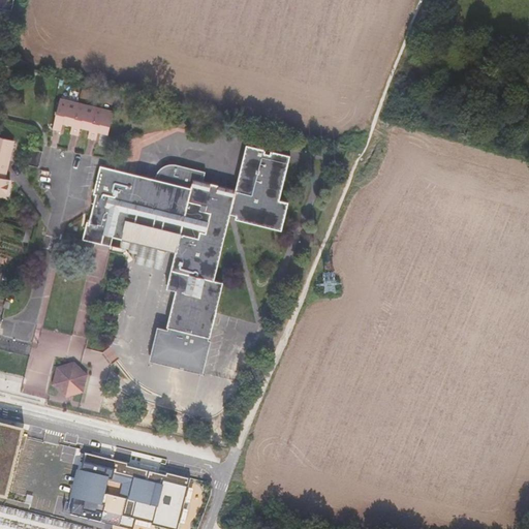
[(106,132),(112,110),(57,98),(51,128),(59,130),(60,122),(70,124),(68,132),(76,134),(79,126),(88,128),(86,136),(94,138),(96,130),(106,132)]
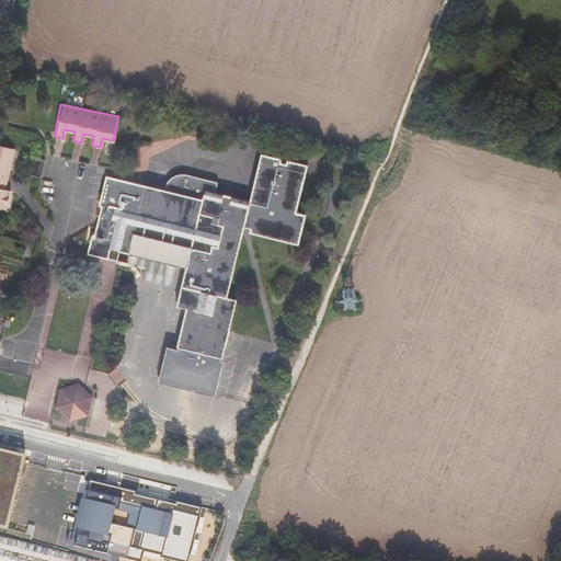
[(0,208),(4,210),(9,191),(3,190),(12,150),(0,147),(0,208)]
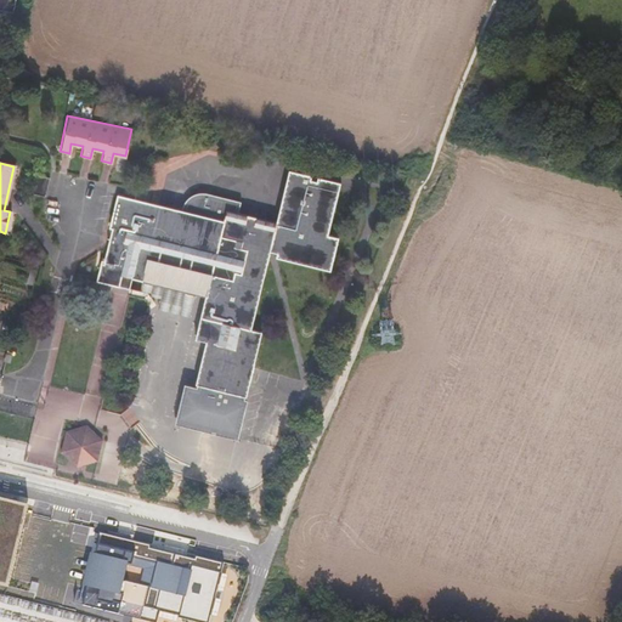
[(184,384),(174,424),(238,440),(247,399),(244,399),(246,395),(260,329),(249,327),(255,301),(269,247),(276,249),(275,253),(328,266),(337,235),(326,231),(338,180),(287,168),(275,220),(239,211),(242,201),(208,193),(203,192),(201,193),(196,193),(192,196),(188,199),(186,203),(184,209),(116,193),(108,227),(111,228),(103,261),(100,261),(95,281),(119,287),(120,276),(130,278),(142,281),(194,293),(204,295),(194,338),(204,340),(196,384),(194,386),(184,384)]
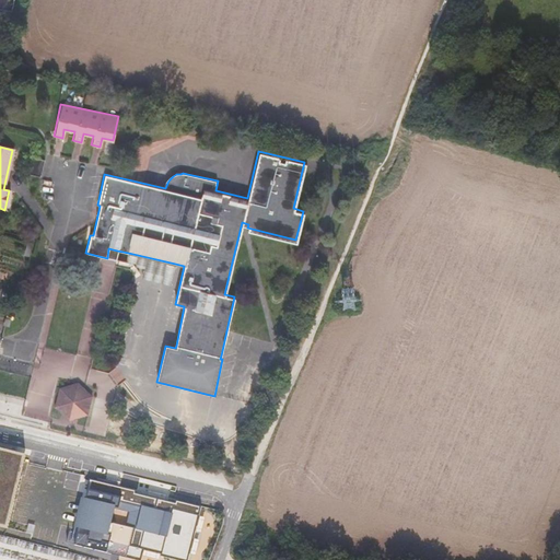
[(24,174),(39,177),(44,161),(27,158),(24,174)]
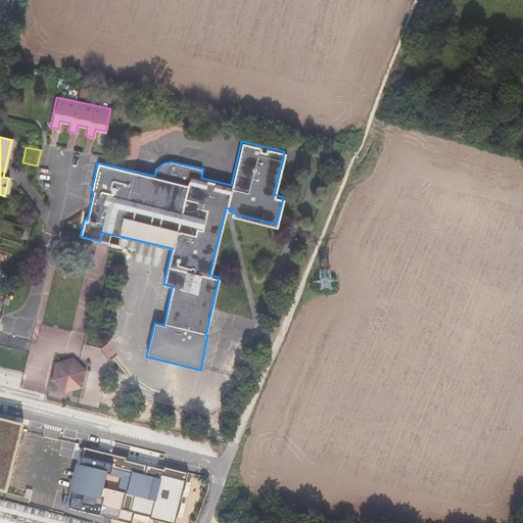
[(107,242),(109,234),(101,232),(100,241),(107,242)]
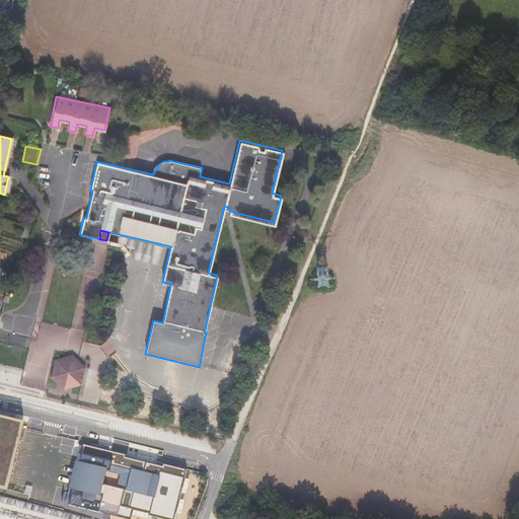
[(162,244),(119,234),(117,242),(126,244),(125,249),(132,251),(130,257),(158,264),(162,244)]
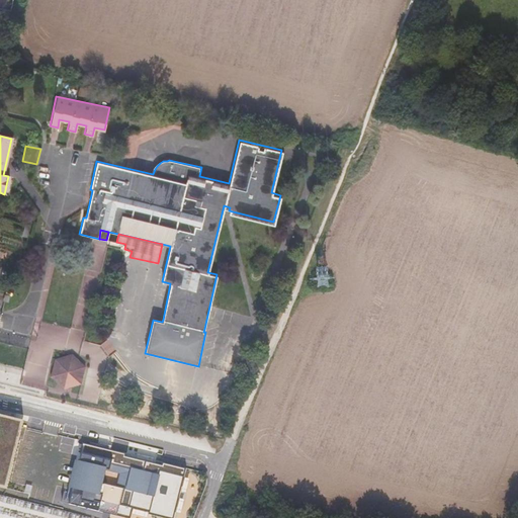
[(9,283),(13,268),(4,266),(1,280),(9,283)]
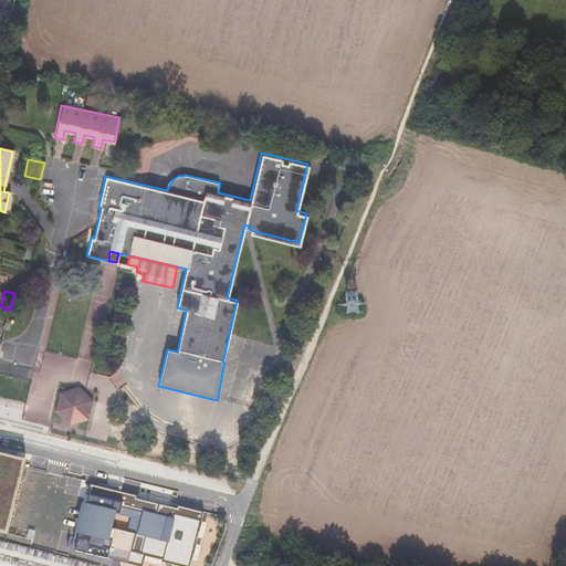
[(90,419),(94,400),(79,386),(60,391),(55,411),(70,426),(90,419)]
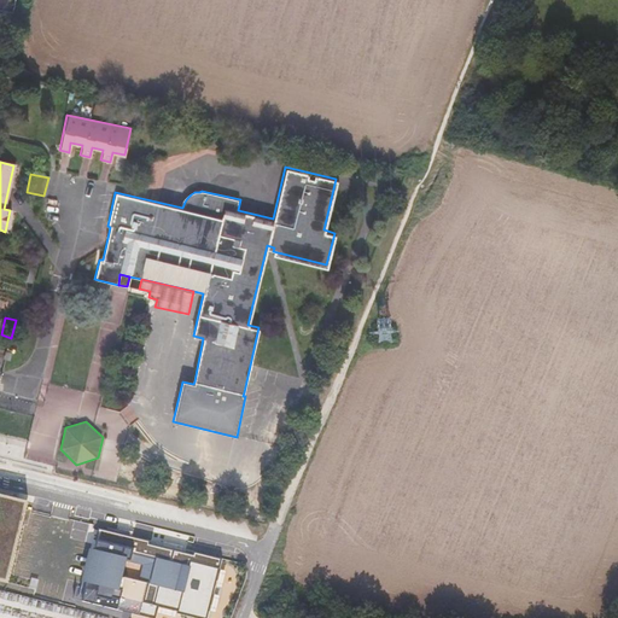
[(0,581),(9,583),(29,501),(0,494),(0,581)]
